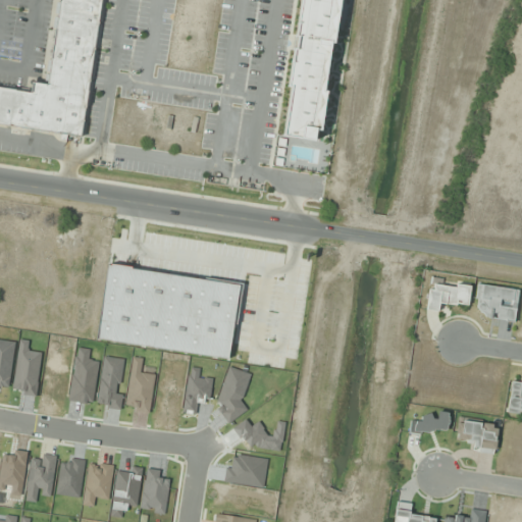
[(101,0),(58,0),(49,85),(33,83),(32,92),(0,87),(0,124),(86,135),(101,0)]
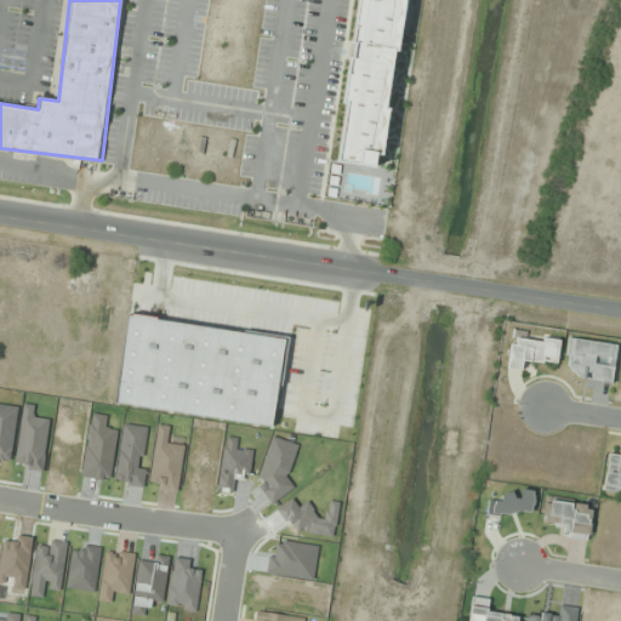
[(355,0),(405,0),(377,167),(336,160),(343,108),(341,103),(355,0)]
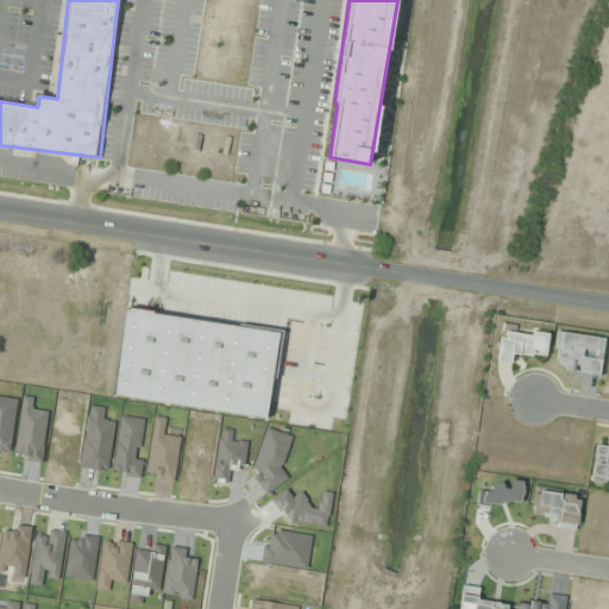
[(123,311),(126,312),(126,308),(151,313),(151,315),(276,334),(263,421),(110,399),(123,311)]
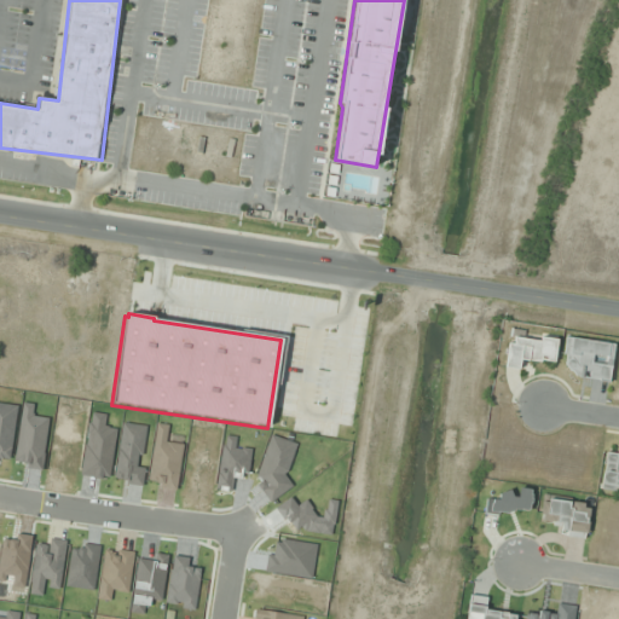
[(507,366),(521,369),(524,358),(555,363),(559,337),(512,331),(507,366)]
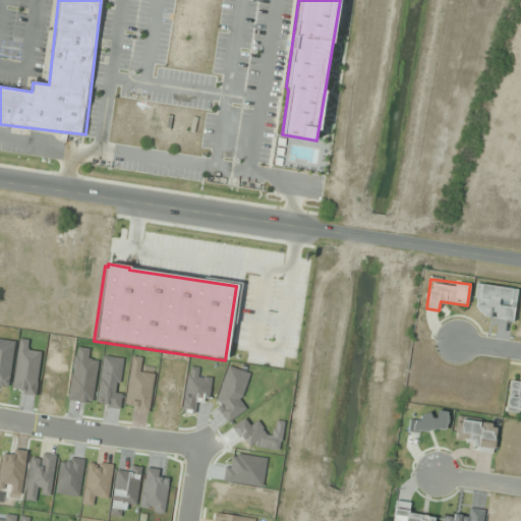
[(514,321),(518,289),(478,284),(475,316),(514,321)]
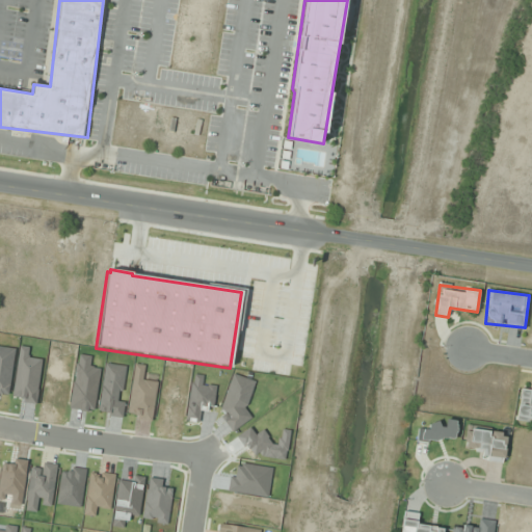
[(531,389),(522,388),(516,421),(531,422),(531,389)]
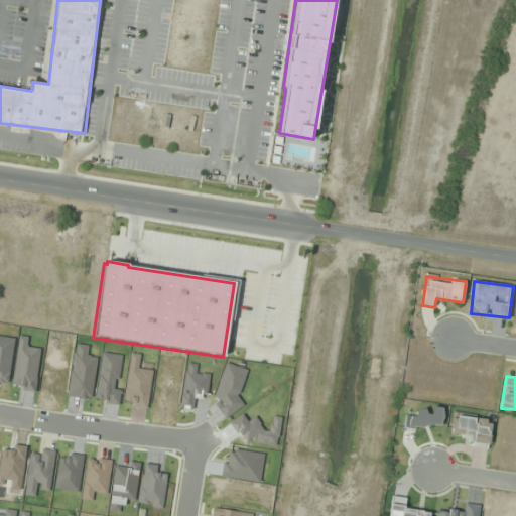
[(441,429),(444,408),(433,407),(432,410),(416,408),(415,417),(406,416),(405,425),(441,429)]
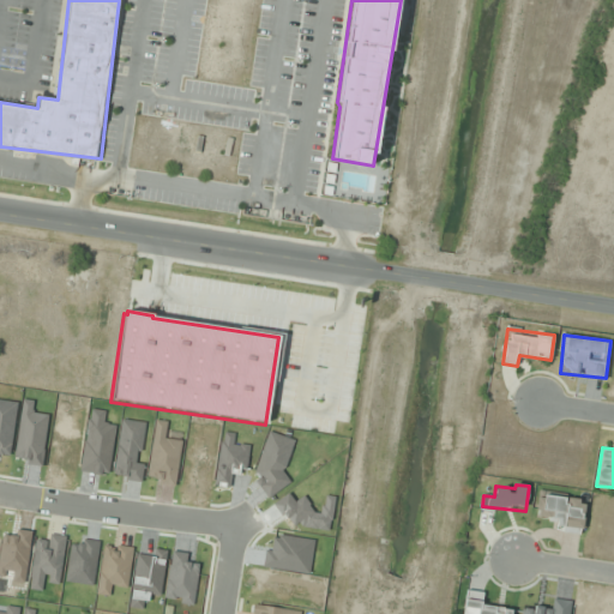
[(583,534),(585,499),(540,495),(537,518),(558,521),(557,531),(583,534)]
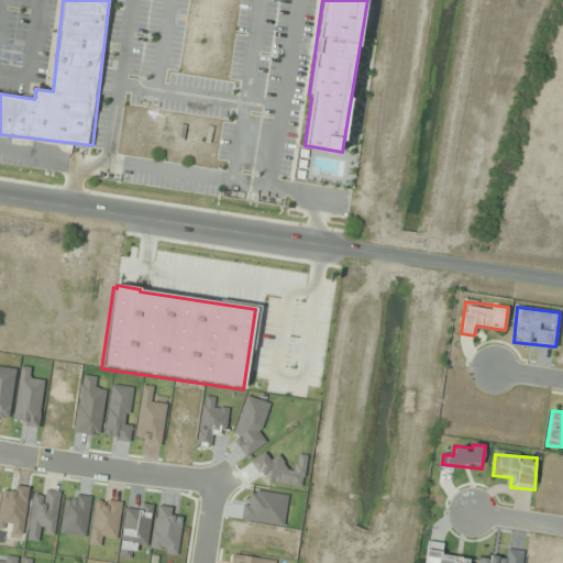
[(470,562),(471,559),(444,555),(445,544),(429,542),(424,562),(470,562)]
